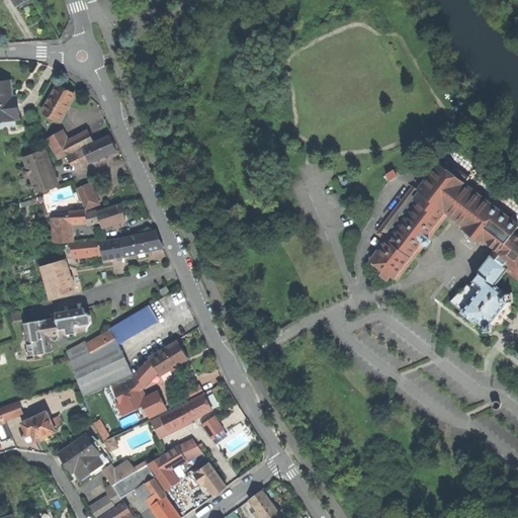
[(15,118),(19,118),(17,97),(13,98),(11,82),(0,83),(0,120),(15,119),(15,118)]
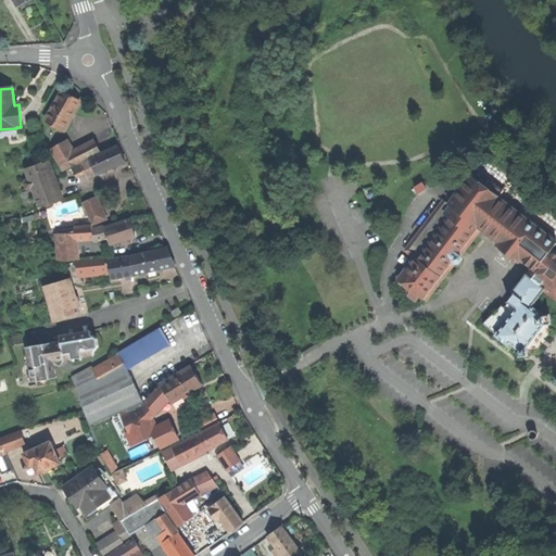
[(63,90),(62,92),(79,103),(81,101),(63,90)]
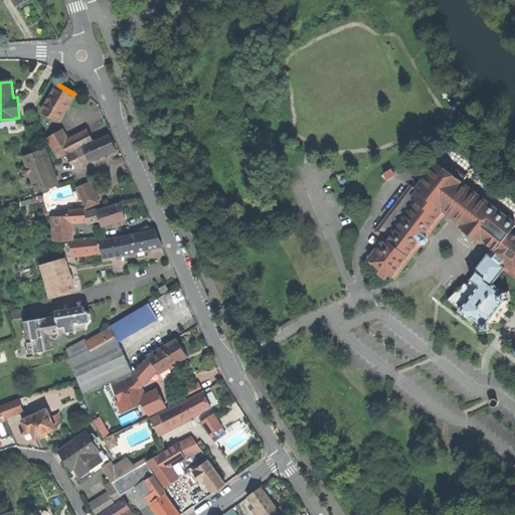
[(73,96),(57,86),(42,112),(58,122),(67,107),(73,96)]
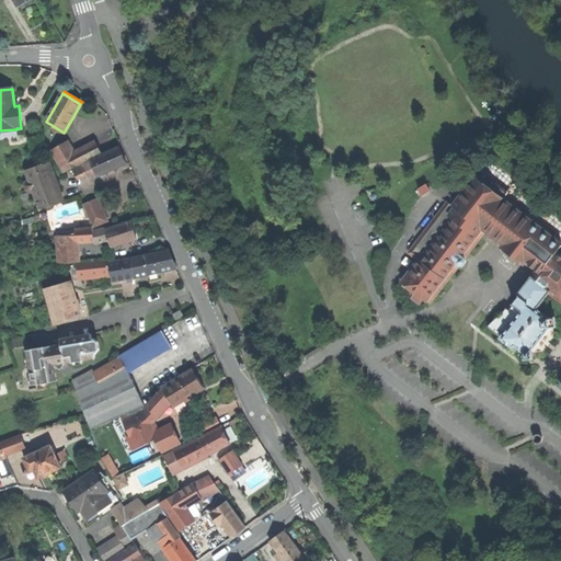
[(55,158),(64,173),(80,164),(101,153),(96,145),(76,156),(68,142),(53,151),(55,157),(55,158)]
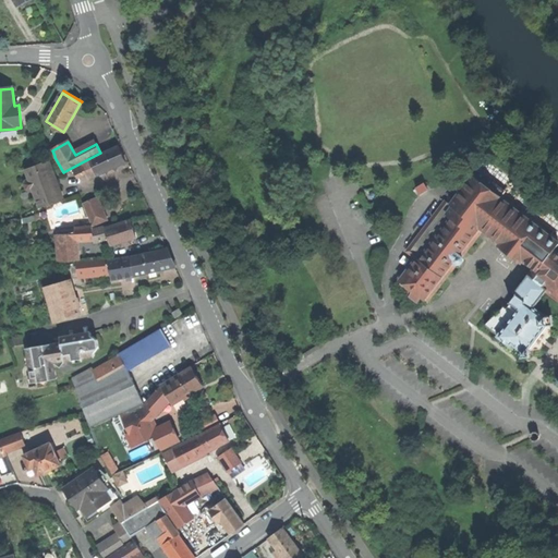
[(91,160),(73,169),(77,178),(86,173),(89,179),(97,176),(126,164),(123,156),(119,147),(89,159),(91,160)]
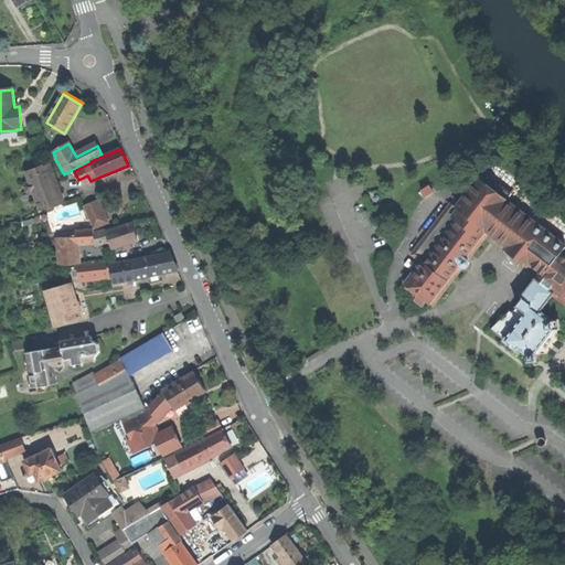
[(41,211),(63,201),(59,189),(50,163),(27,172),(30,181),(27,183),(25,185),(28,192),(31,193),(34,192),(41,211)]
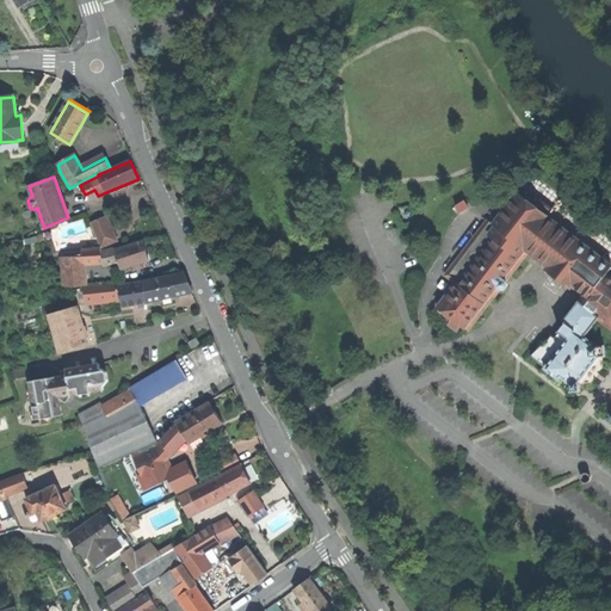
[(610,277),(606,275),(610,269),(610,265),(547,217),(553,210),(523,187),(494,226),(488,221),(449,272),(457,278),(437,306),(468,331),(500,289),(504,289),(506,289),(507,285),(507,283),(506,281),(529,252),(549,266),(547,269),(571,288),(572,284),(585,295),(580,302),(579,301),(563,321),(566,323),(555,337),(553,334),(543,345),(530,356),(560,378),(561,376),(571,383),(572,392),(581,390),(580,382),(599,357),(606,356),(605,345),(598,346),(585,337),(599,319),(610,327),(610,277)]
